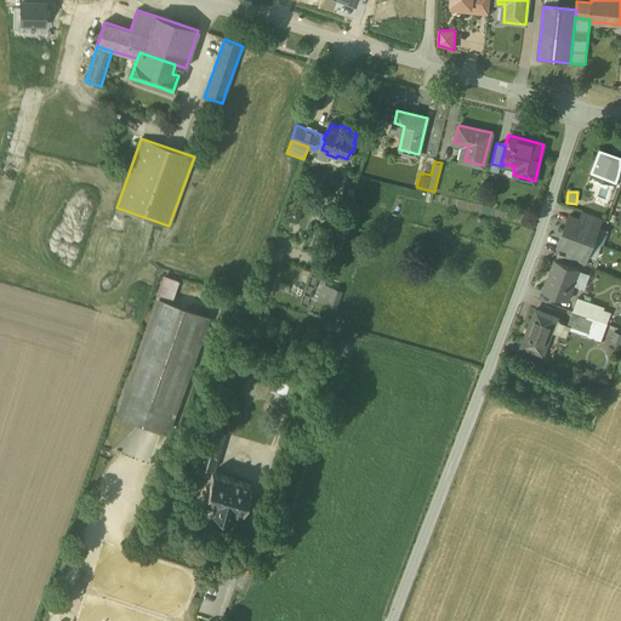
[(602,220),(581,212),(579,220),(598,226),(598,227),(599,228),(602,220)]
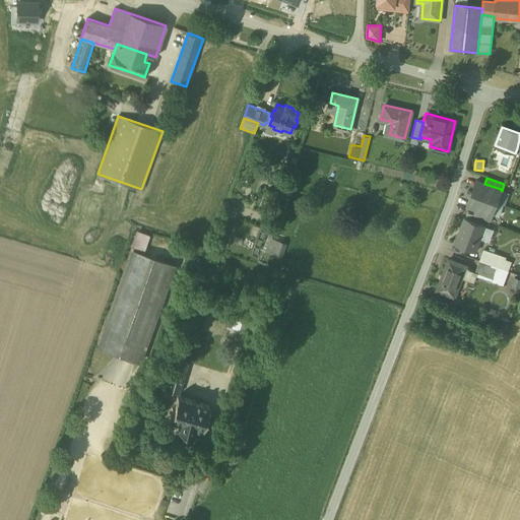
[(484,184),(475,181),(471,193),(472,193),(496,202),(501,190),(501,189),(484,184)]
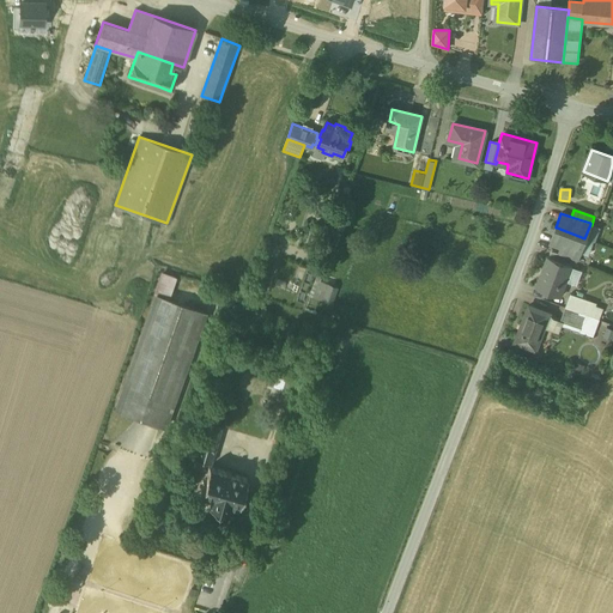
[(557,228),(556,228),(551,243),(560,247),(580,253),(580,252),(584,238),(557,228)]
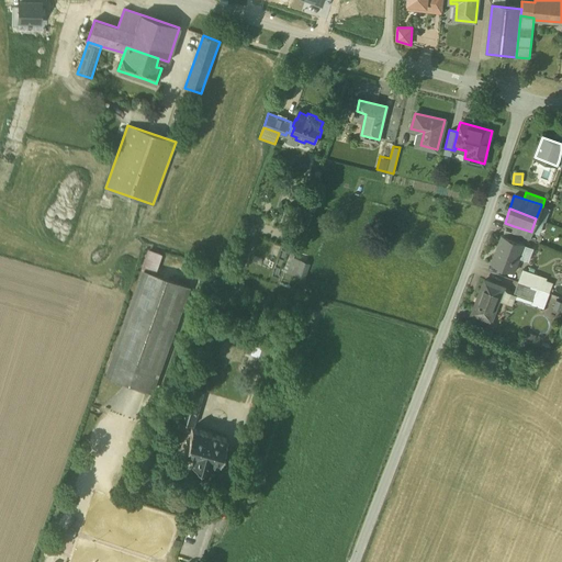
[(531,232),(514,226),(512,233),(530,239),(534,232),(531,231),(531,232)]
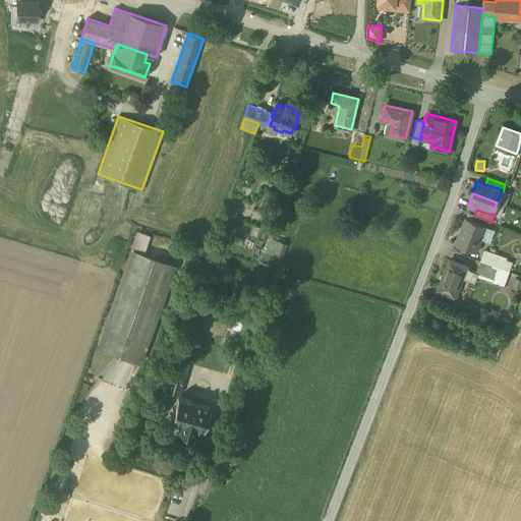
[(485,226),(465,219),(456,245),(476,252),(485,226)]
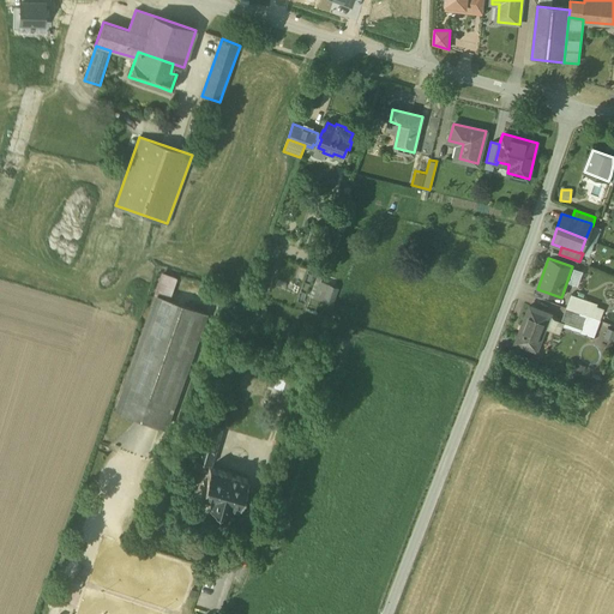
[(156,286),(173,289),(176,275),(160,271),(156,286)]
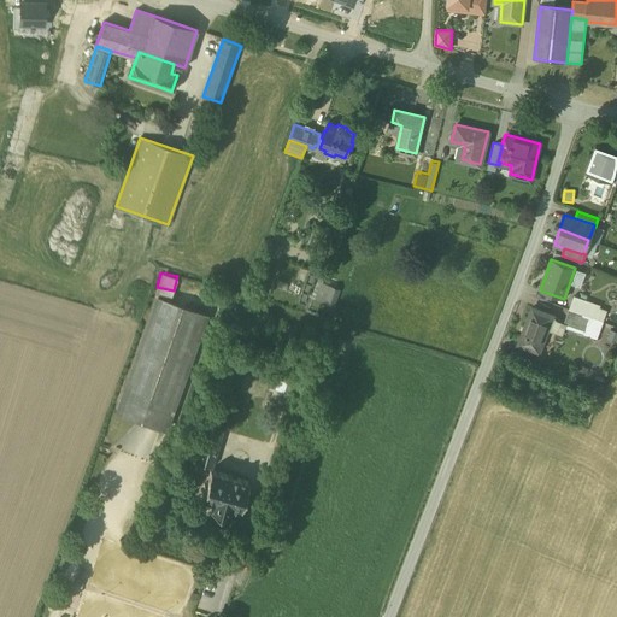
[(338,291),(319,283),(313,299),(331,306),(338,291)]
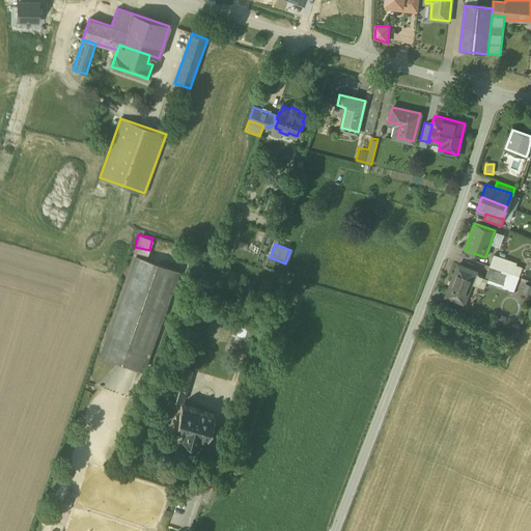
[(177,271),(135,255),(100,354),(143,369),(177,271)]
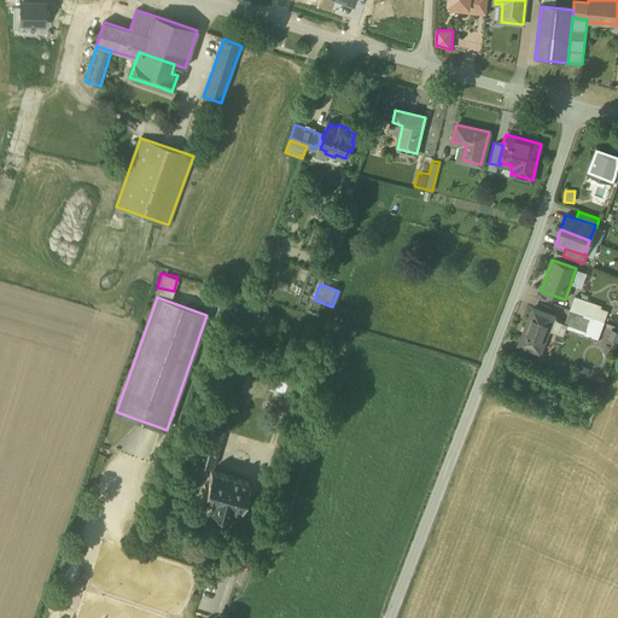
[(595,304),(575,297),(570,310),(590,318),(595,304)]
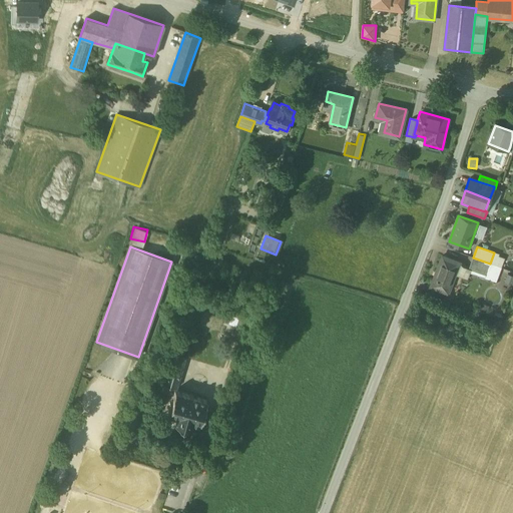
[(499,254),(494,252),(490,264),(501,268),(504,259),(499,257),(499,254)]
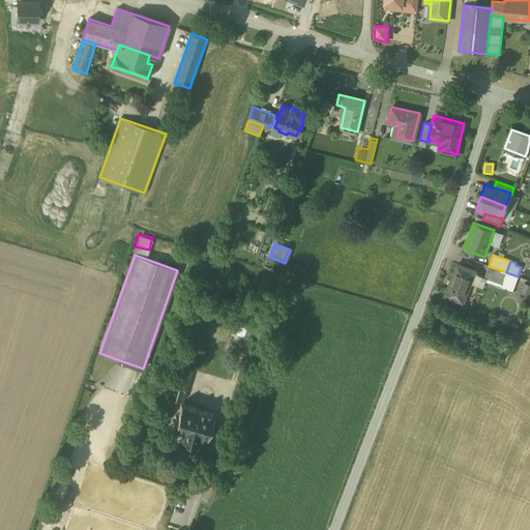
[(475,271),(457,264),(445,296),(464,302),(470,284),(475,271)]
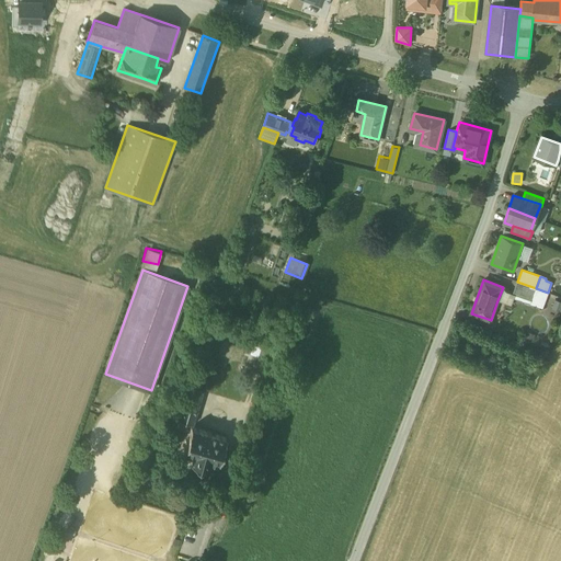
[(536,288),(517,282),(513,294),(531,300),(536,288)]
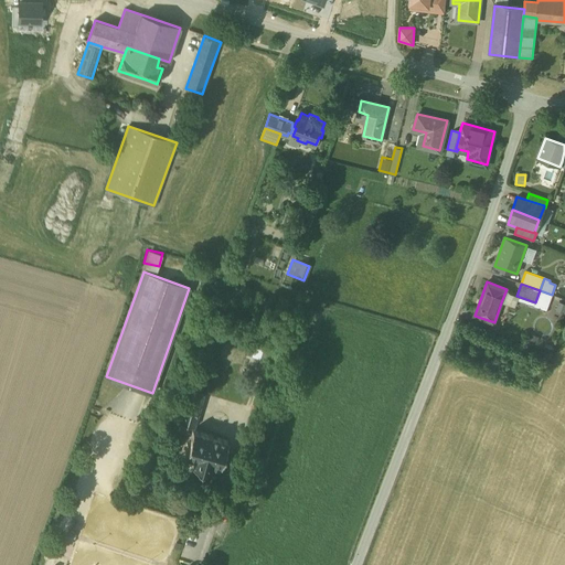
[(511,294),(507,289),(501,302),(514,308),(516,300),(512,299),(514,295),(511,294)]
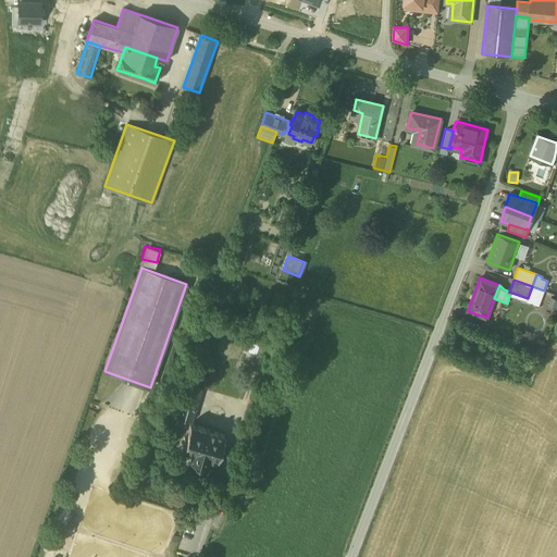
[(544,291),(532,286),(528,298),(509,292),(507,291),(505,295),(509,296),(525,302),(539,307),(544,291)]
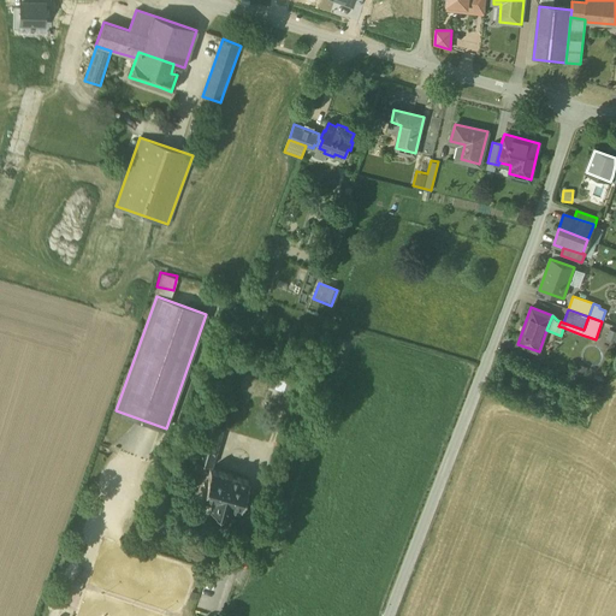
[(290,374),(279,404),(289,407),(300,377),(290,374)]
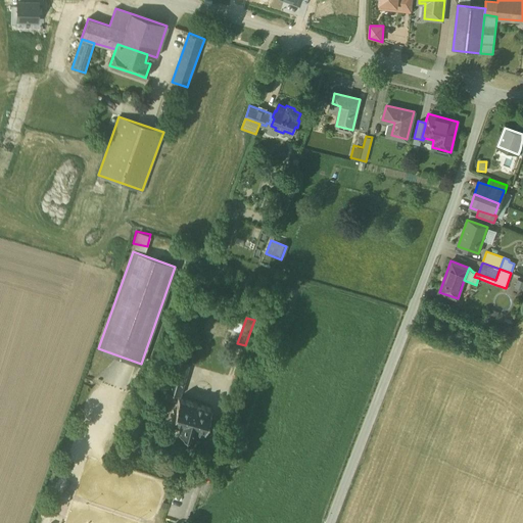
[(188,364),(175,360),(172,368),(186,372),(188,364)]
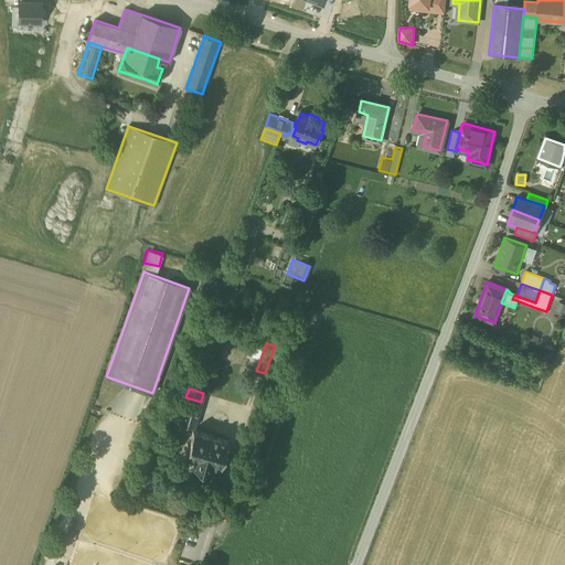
[(201,402),(185,397),(179,420),(193,425),(201,402)]
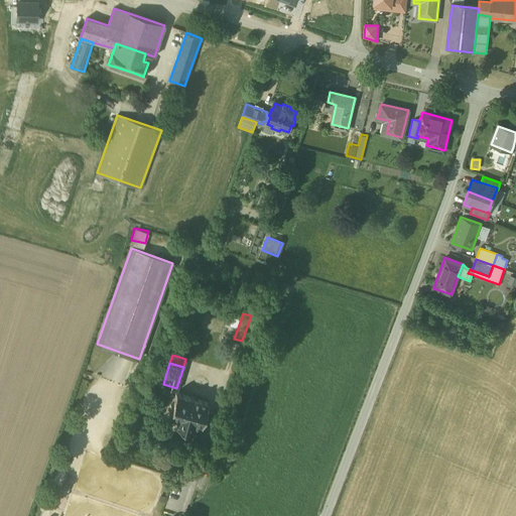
[(209,401),(175,391),(168,413),(177,416),(175,423),(189,428),(192,421),(201,424),(209,401)]
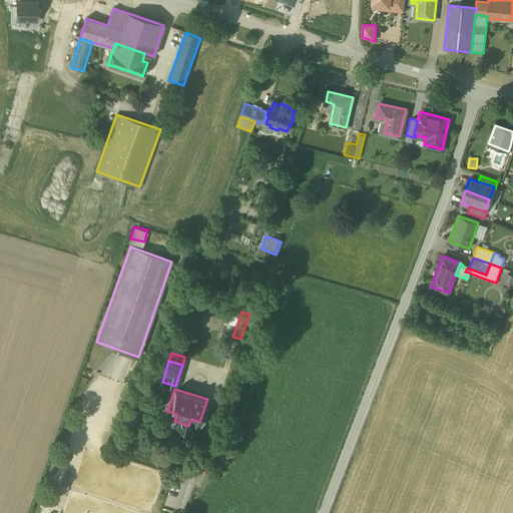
[(110,468),(104,466),(97,487),(106,490),(114,469),(110,468)]
